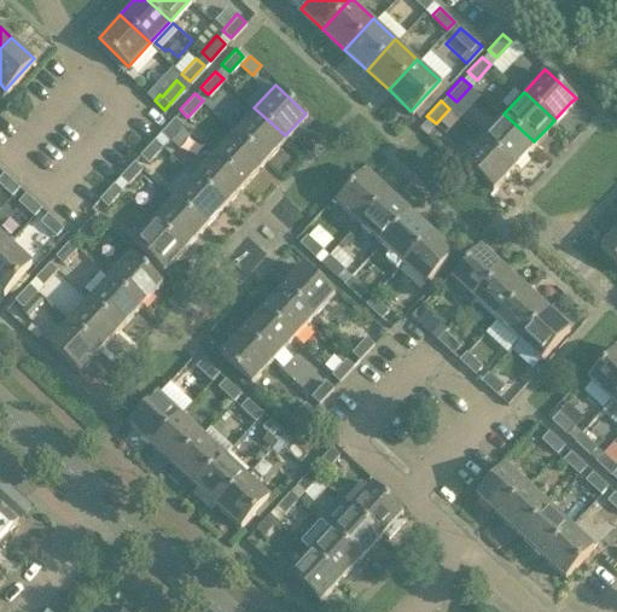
[(254,108),(233,129),(265,157),(285,135),(254,108)]
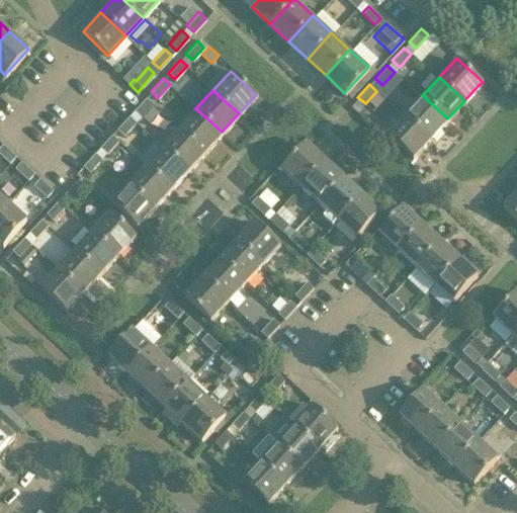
[(447,118),(422,95),(405,113),(430,137),(443,123),(447,118)]
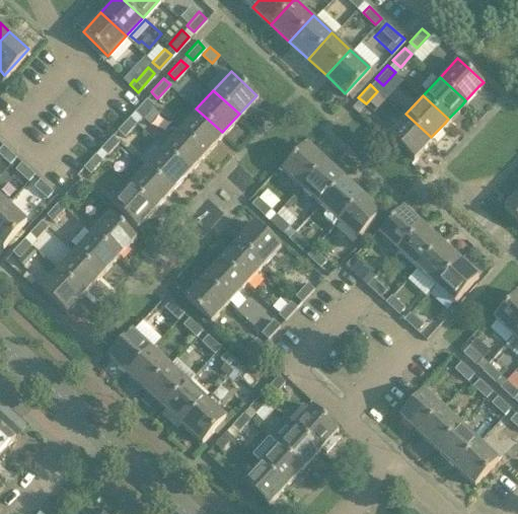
[(136,121),(136,122),(143,128),(148,122),(141,116),(153,102),(146,96),(130,115),(136,121)]
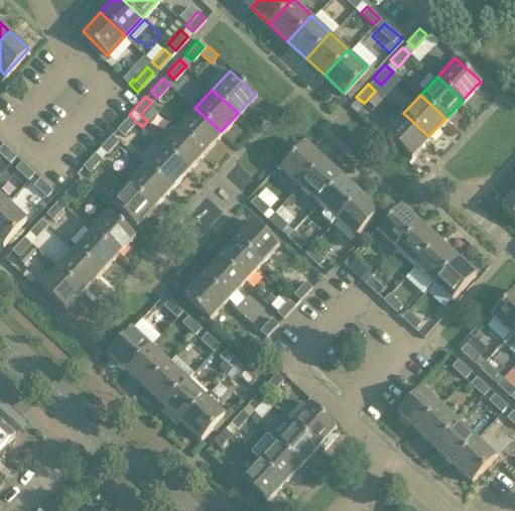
[(195,108),(177,126),(204,150),(221,131),(195,108)]
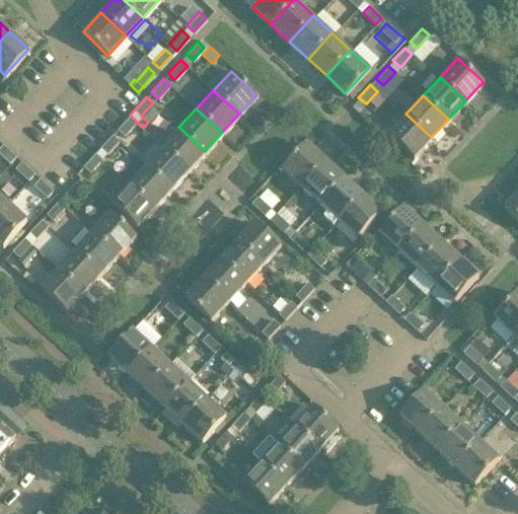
[(431,137),(405,114),(387,132),(414,156),(426,143),(431,137)]
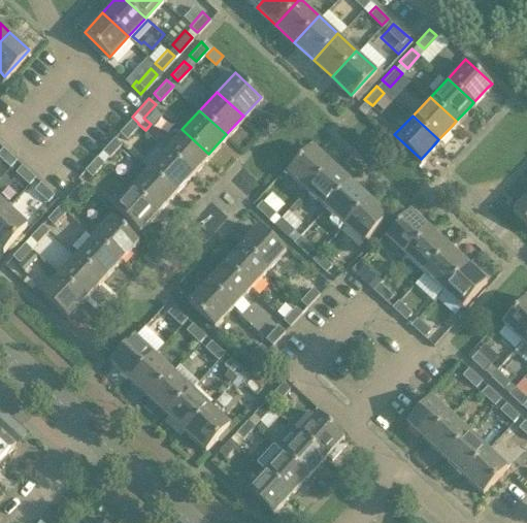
[(138,123),(132,117),(119,131),(126,137),(138,124),(138,123)]
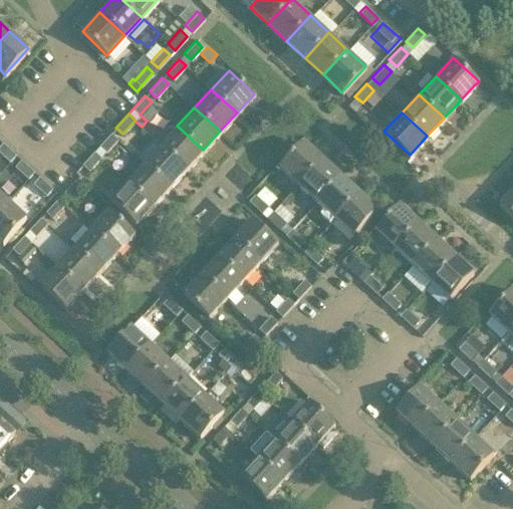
[(203,150),(177,125),(161,144),(186,168),(203,150)]
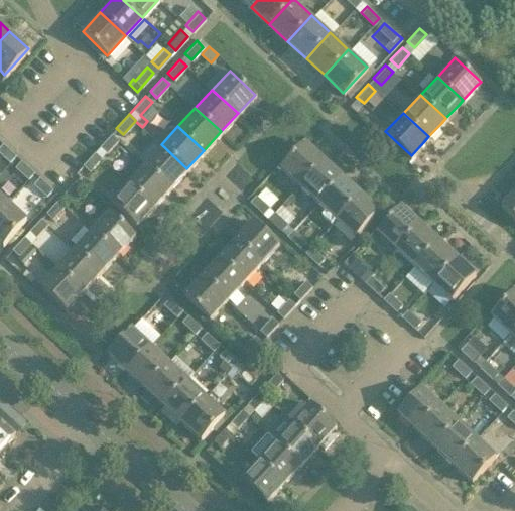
[(112,133),(100,146),(106,152),(118,139),(112,133)]
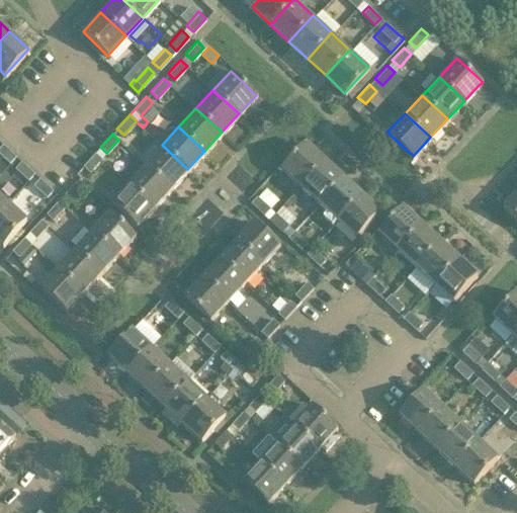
[(299,183),(324,158),(305,140),(281,165),(299,183)]
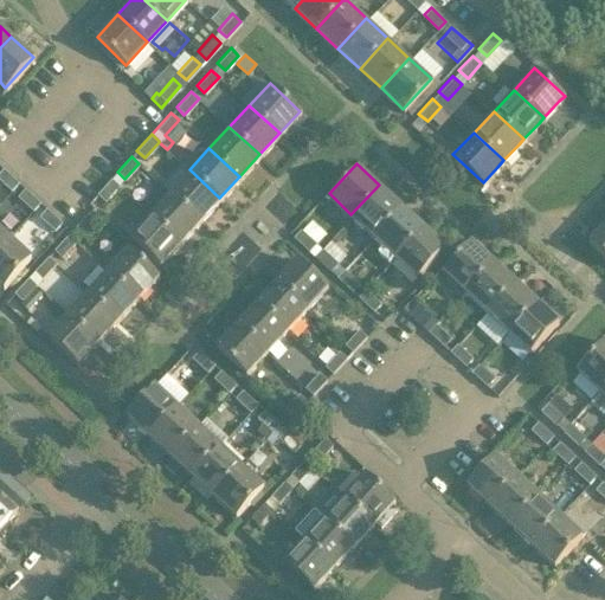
[(2,167),(0,171),(0,179),(11,189),(18,181),(2,167)]
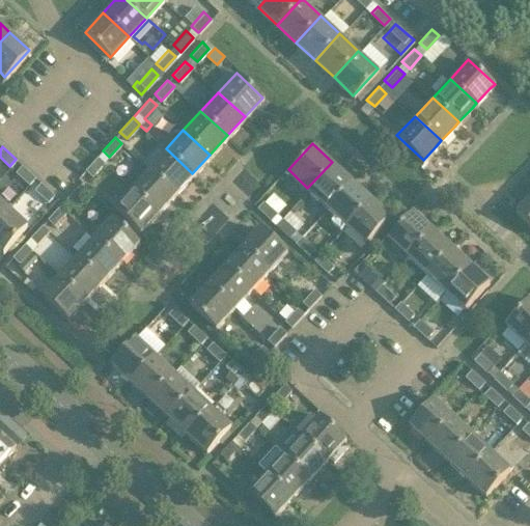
[(192,173),(166,148),(148,167),(174,192),(192,173)]
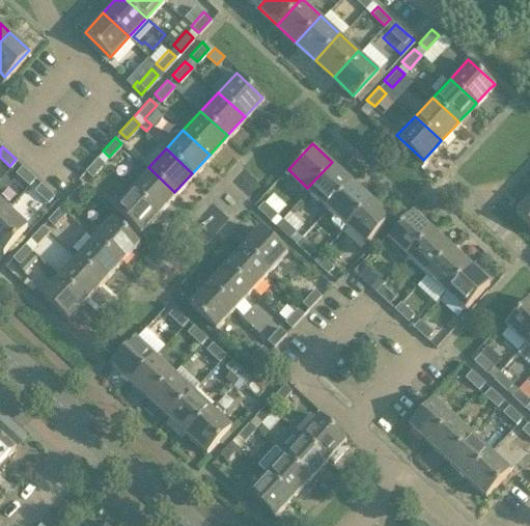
[(98,156),(85,169),(91,175),(104,162),(98,156)]
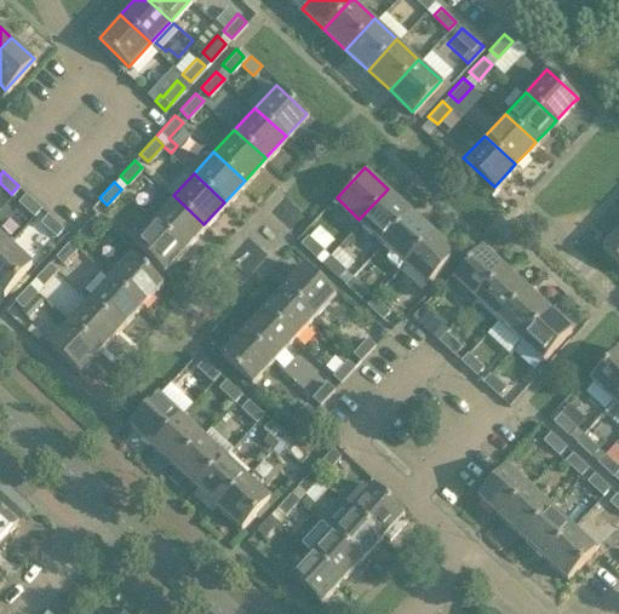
[(410,210),(388,189),(359,219),(382,240),(410,210)]
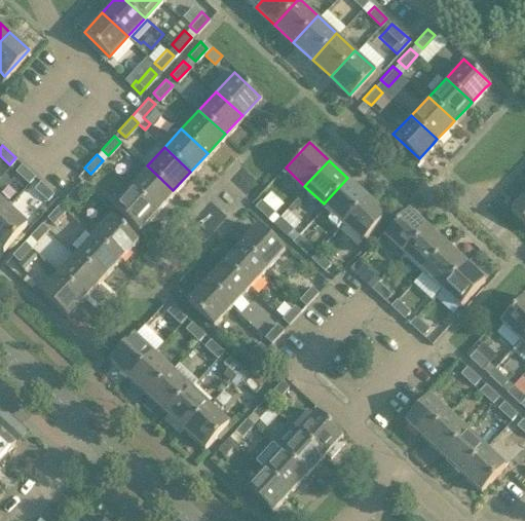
[(21,162),(14,170),(28,182),(34,175),(21,162)]
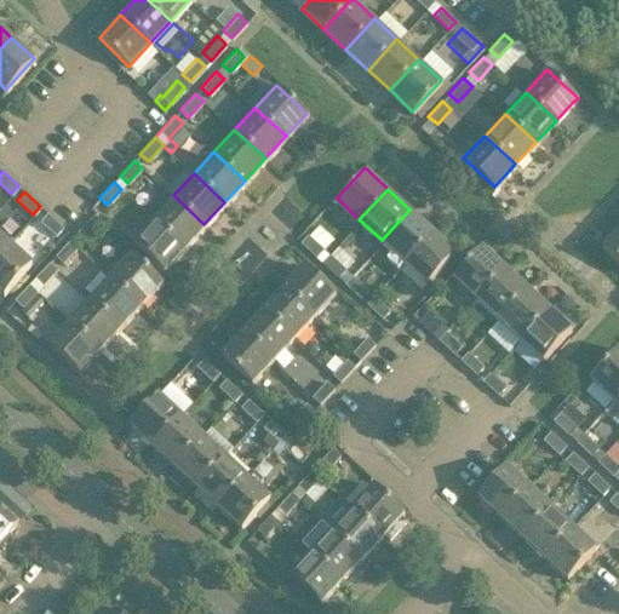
[(204,224),(173,195),(152,218),(184,246),(204,224)]
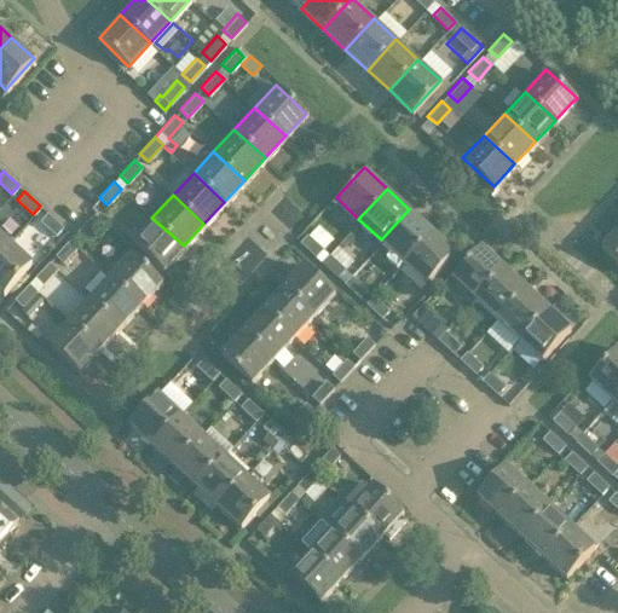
[(409,209),(381,240),(403,260),(431,230),(409,209)]
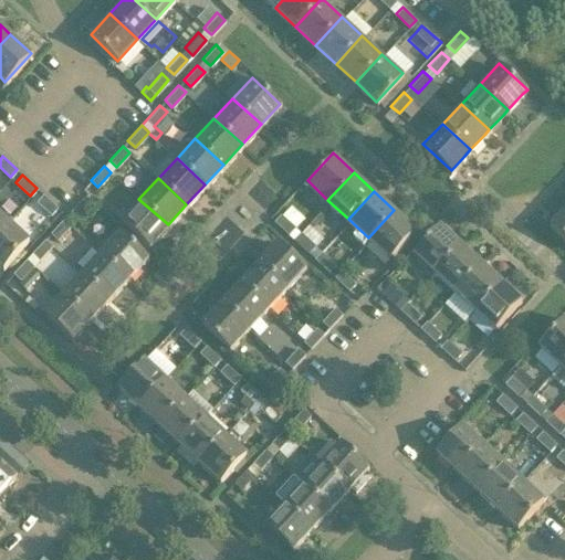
[(43,193),(37,201),(51,213),(58,207),(43,193)]
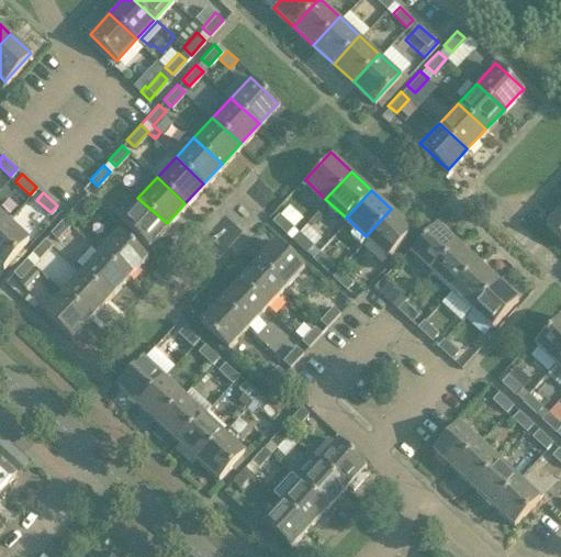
[(81,197),(68,211),(75,218),(88,203),(81,197)]
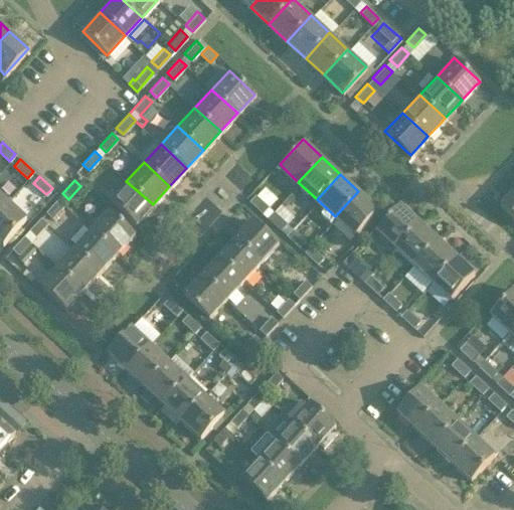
[(153,204),(126,181),(109,199),(135,223),(153,204)]
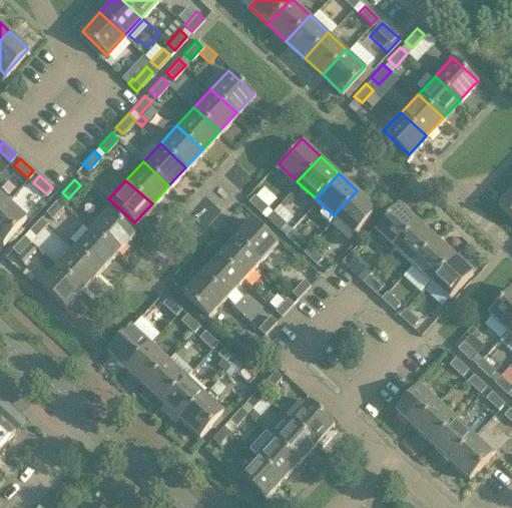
[(511,186),(501,198),(497,202),(511,215),(511,186)]
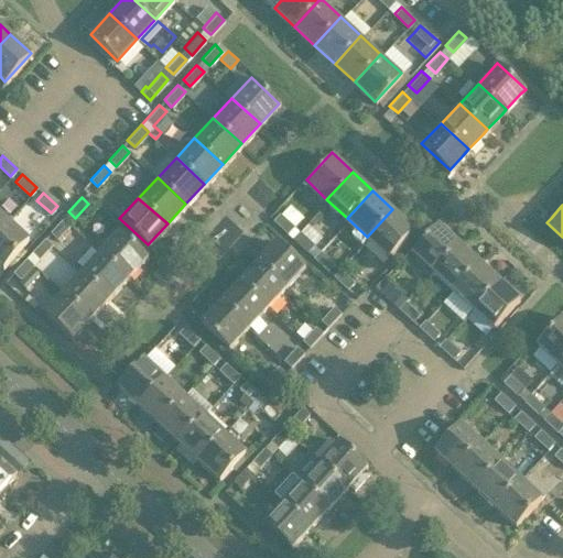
[(392,209),(367,237),(388,255),(413,228),(392,209)]
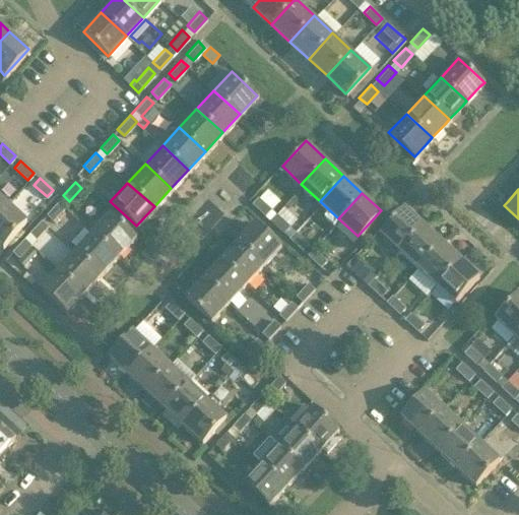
[(258,195),(251,203),(264,215),(271,207),(258,195)]
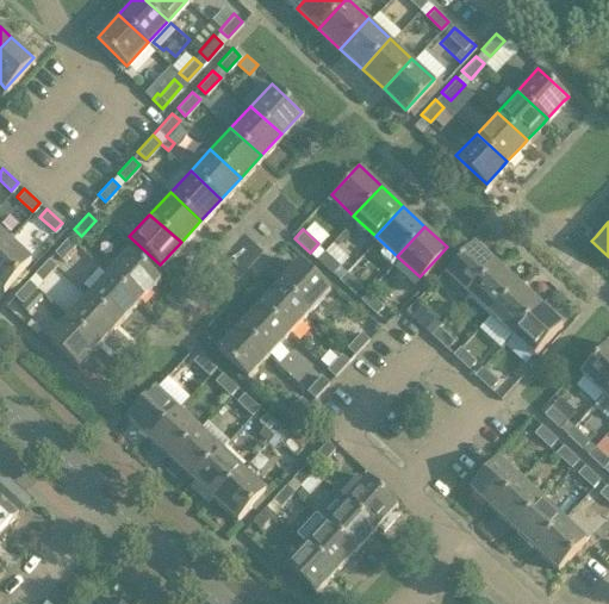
[(68,235),(54,251),(62,259),(76,243),(68,235)]
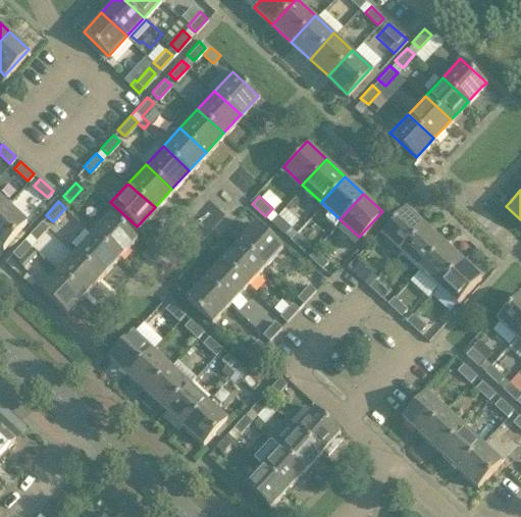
[(27,221),(6,202),(0,208),(0,244),(2,247),(27,221)]
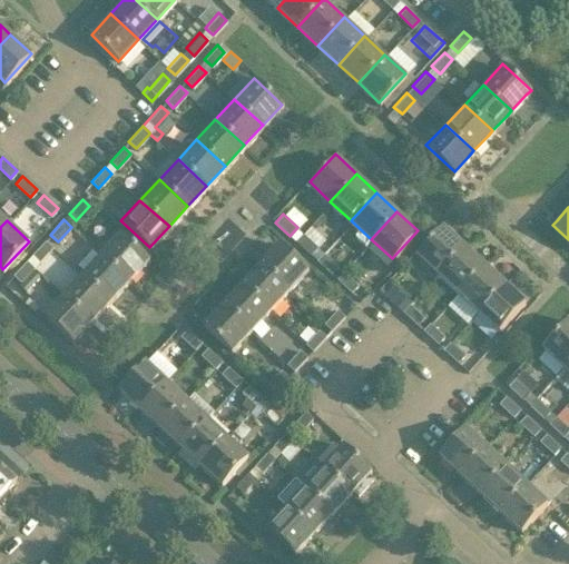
[(437,271),(462,244),(442,224),(415,253),(437,271)]
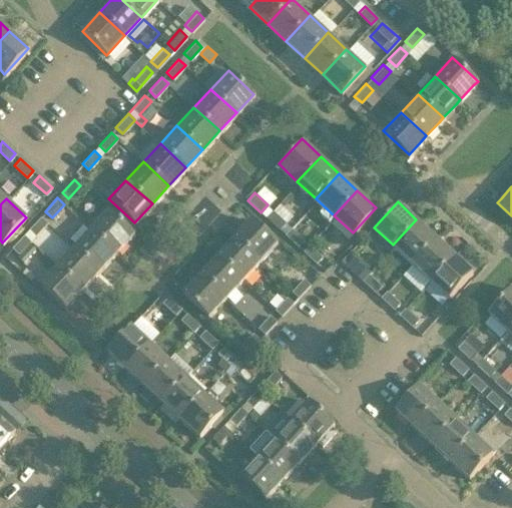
[(108,208),(90,226),(116,250),(133,231),(108,208)]
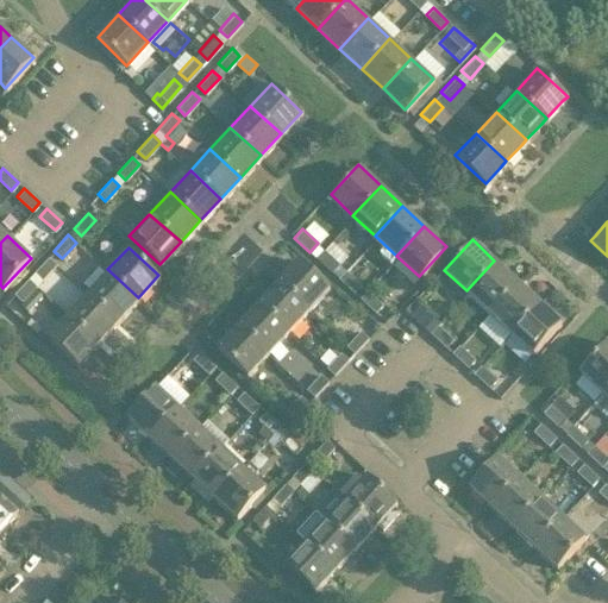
[(324,249),(315,258),(331,272),(339,263),(324,249)]
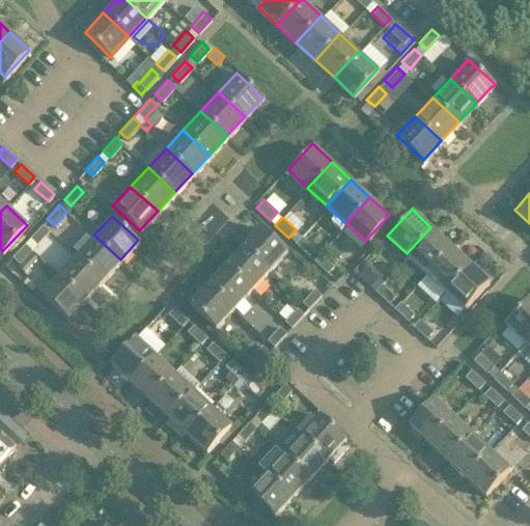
[(42,223),(29,237),(36,244),(49,229),(42,223)]
